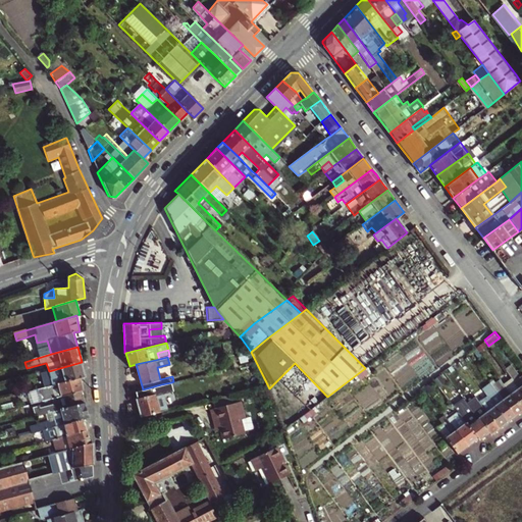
[(48,371),(51,385),(81,378),(86,376),(82,362),(49,371),(48,371)]
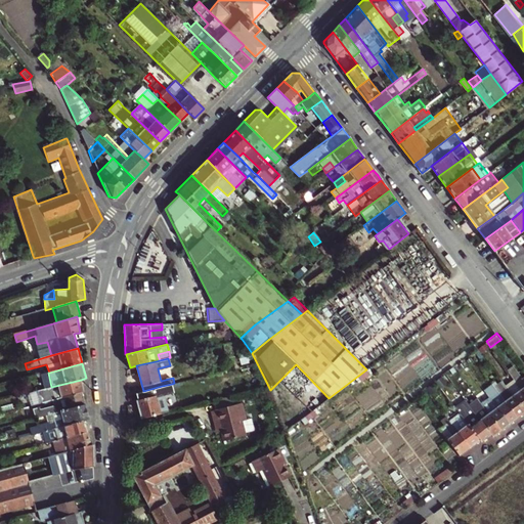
[(46,364),(27,369),(29,378),(38,376),(48,373),(49,373),(46,364)]
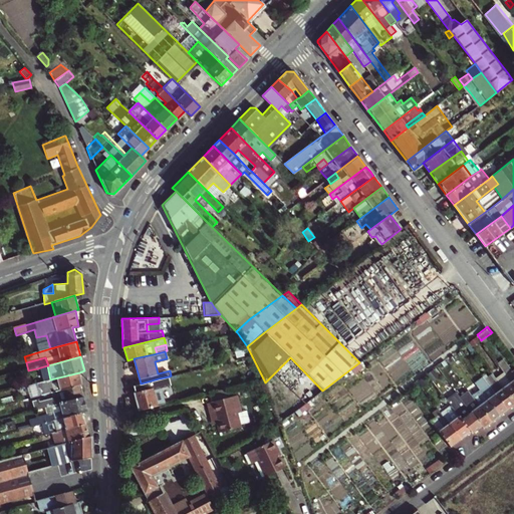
[(443,372),(451,366),(445,358),(437,364),(443,372)]
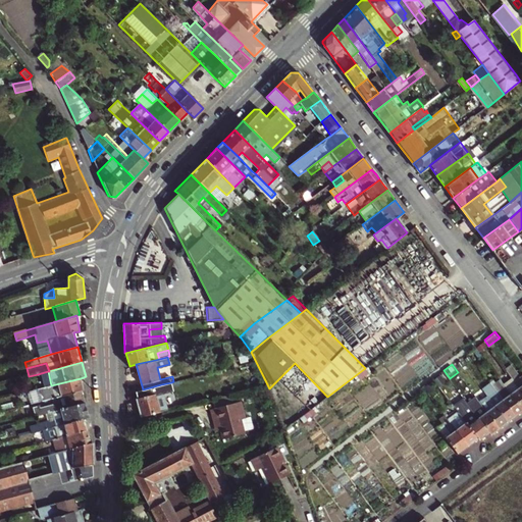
[(521,373),(521,374),(514,366),(507,371),(510,376),(521,392),(521,373)]
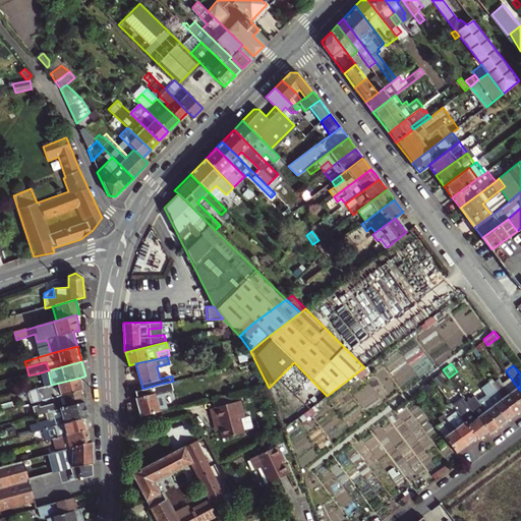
[(38,373),(42,388),(51,385),(48,370),(38,373)]
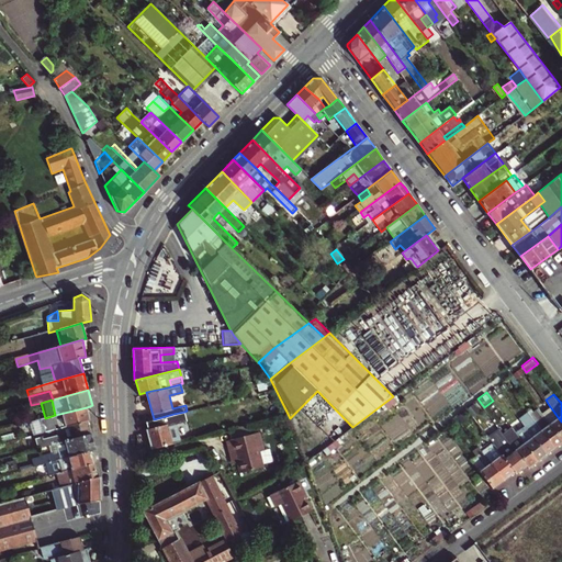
[(553,447),(561,440),(540,412),(535,404),(526,411),(531,419),(535,423),(536,422),(541,428),(540,429),(553,447)]
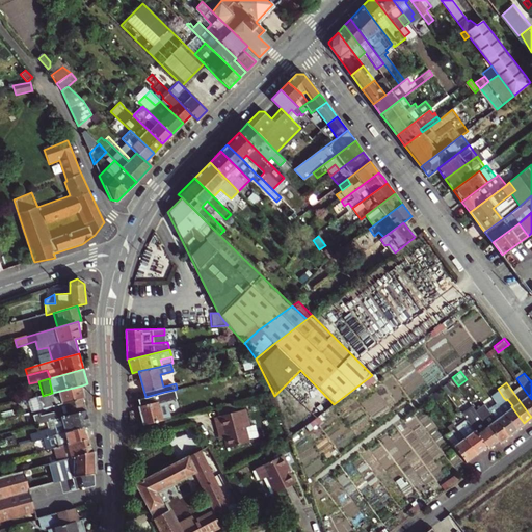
[(511,390),(531,417),(531,399),(520,383),(511,390)]
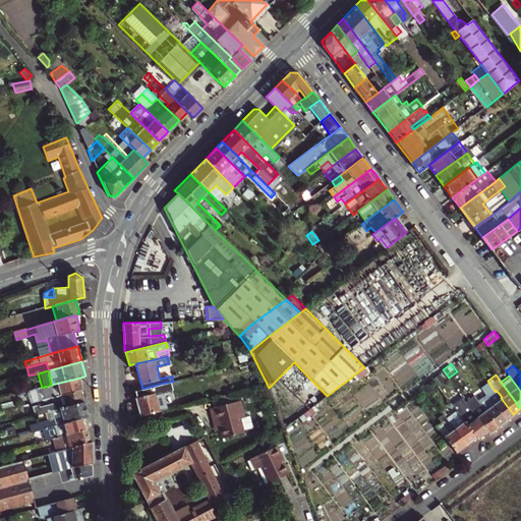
[(52,398),(81,390),(84,390),(80,378),(51,385),(42,388),(37,390),(39,396),(50,392),(52,398)]
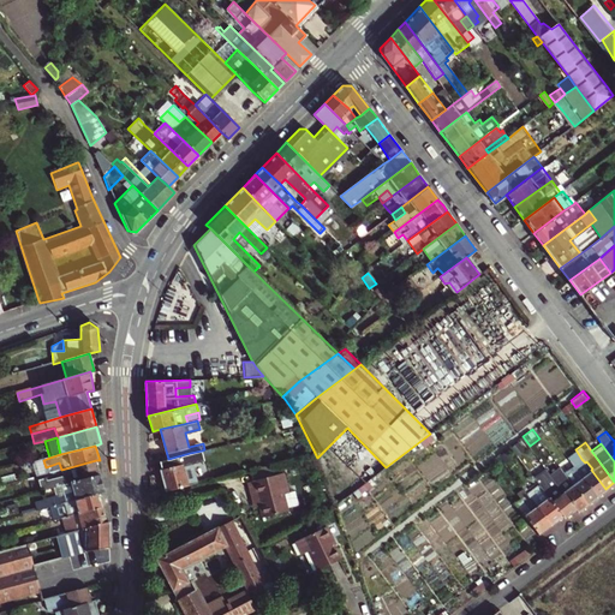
[(160,470),(166,491),(192,484),(192,483),(202,481),(197,463),(204,460),(202,451),(190,453),(168,459),(160,461),(162,469),(160,470)]
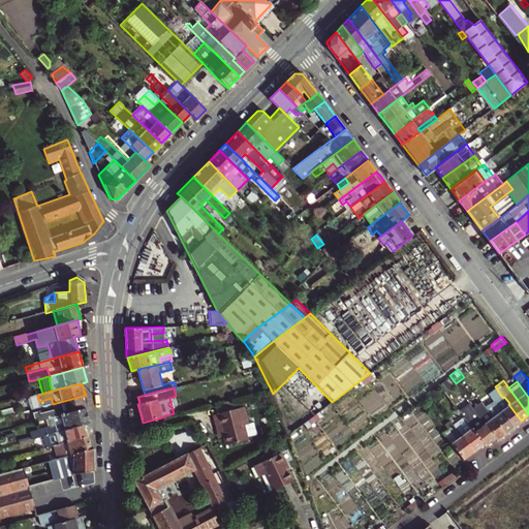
[(494,401),(514,427),(521,421),(508,404),(509,403),(504,397),(503,398),(500,395),(493,400),(494,401)]
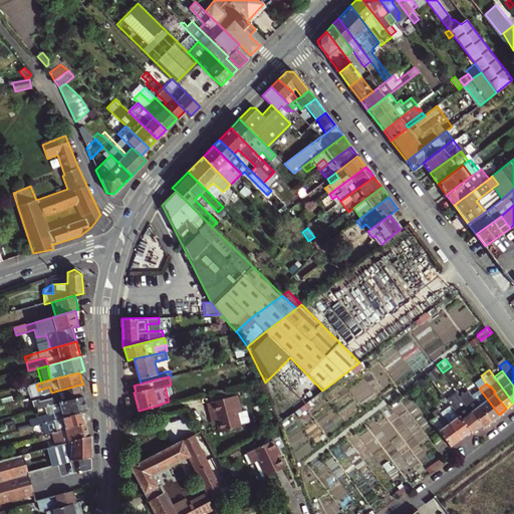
[(83,397),(80,384),(51,393),(53,402),(46,404),(42,403),(32,406),(34,411),(41,409),(83,397)]
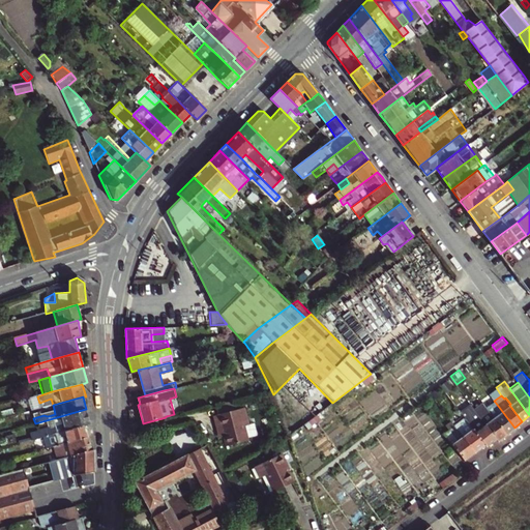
[(506,434),(493,416),(494,416),(490,409),(489,410),(487,408),(482,402),(474,408),(497,438),(498,440),(506,434)]
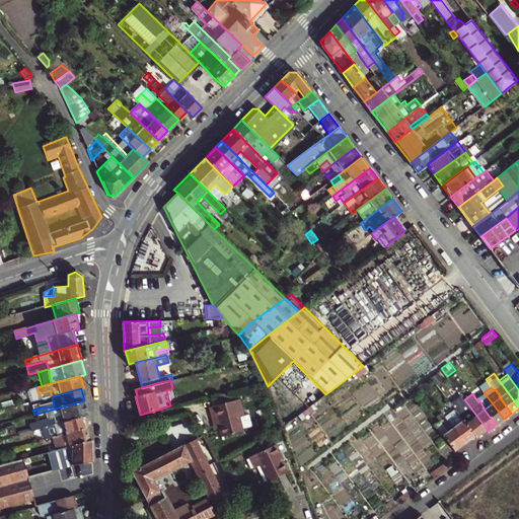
[(476,399),(478,401),(479,400),(484,408),(483,408),(496,425),(504,419),(485,393),(476,399)]
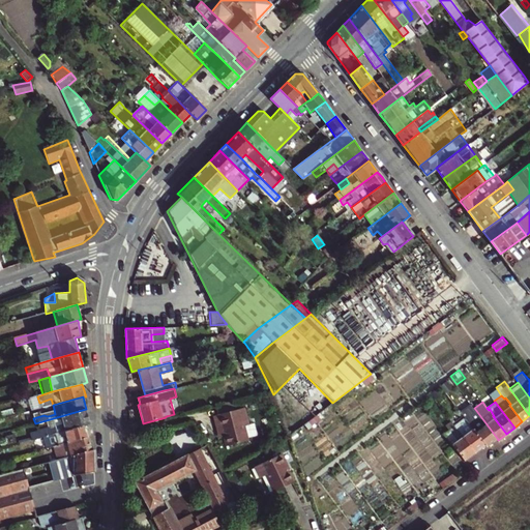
[(497,438),(474,408),(470,403),(460,411),(484,445),(486,446),(497,438)]
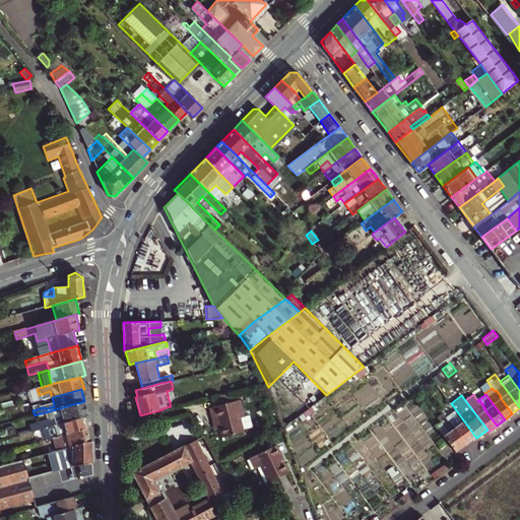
[(237,400),(207,407),(211,421),(215,419),(216,427),(219,438),(241,432),(238,417),(242,416),(237,400)]
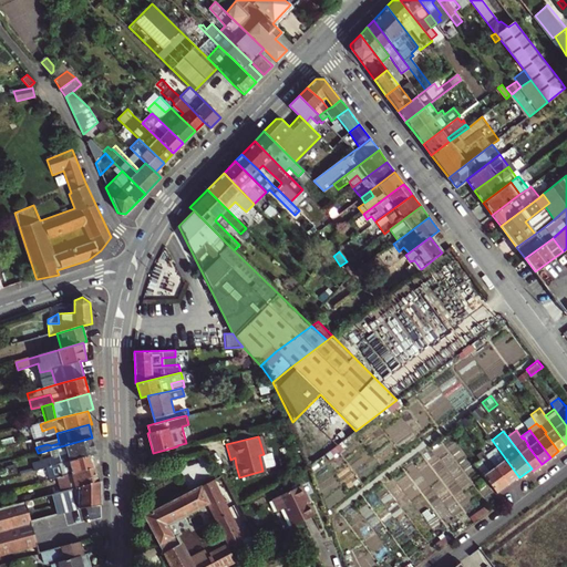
[(481,449),(506,484),(518,476),(492,440),(490,436),(486,440),(488,442),(480,449),(481,449)]
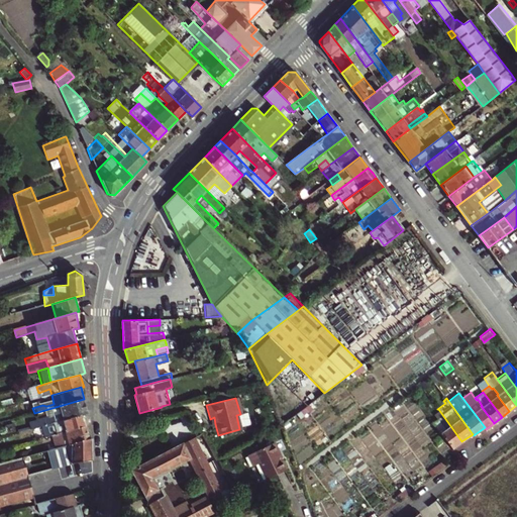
[(36,421),(38,428),(83,415),(88,414),(84,399),(41,411),(43,419),(36,421)]
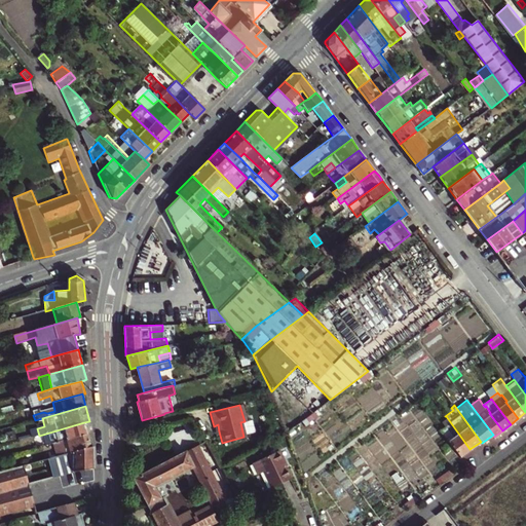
[(435,424),(460,456),(470,449),(446,416),(445,416),(443,413),(440,415),(443,418),(435,424)]
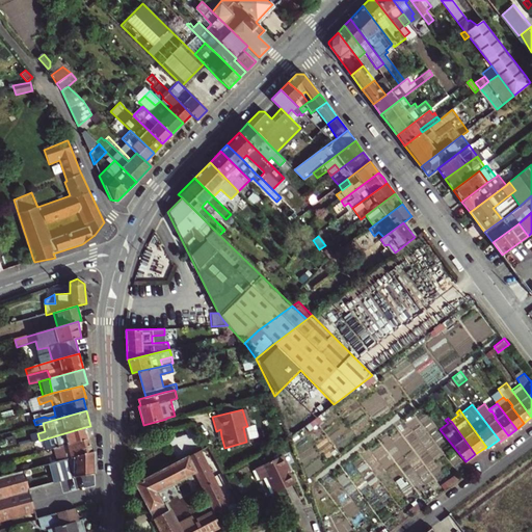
[(55,448),(88,439),(85,427),(40,441),(32,442),(33,447),(48,444),(50,449),(55,448)]
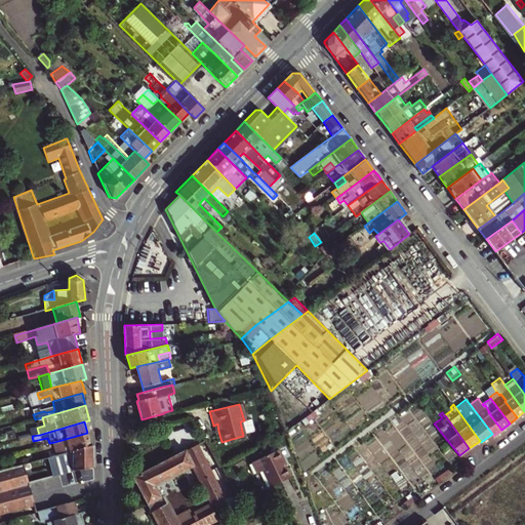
[(54,442),(57,456),(91,447),(87,433),(54,442)]
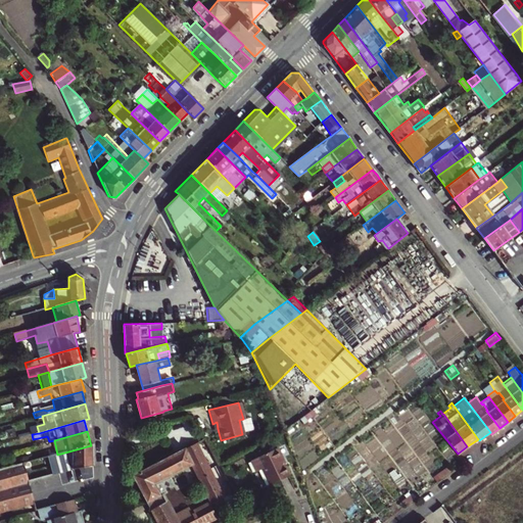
[(91,445),(57,455),(53,456),(56,465),(94,456),(94,444),(91,445)]
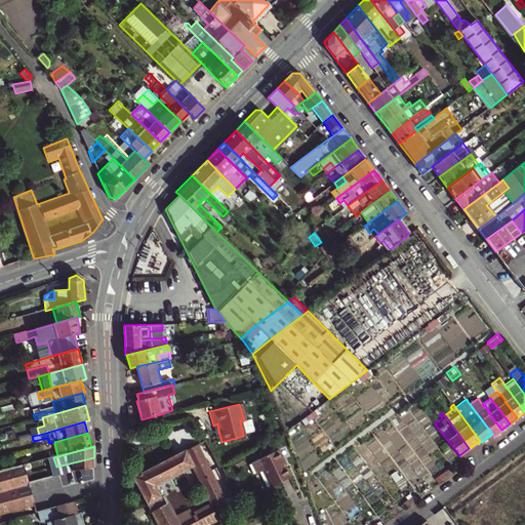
[(192,466),(198,476),(208,471),(202,458),(192,465),(185,450),(134,477),(149,503),(159,497),(161,496),(155,485),(192,466)]
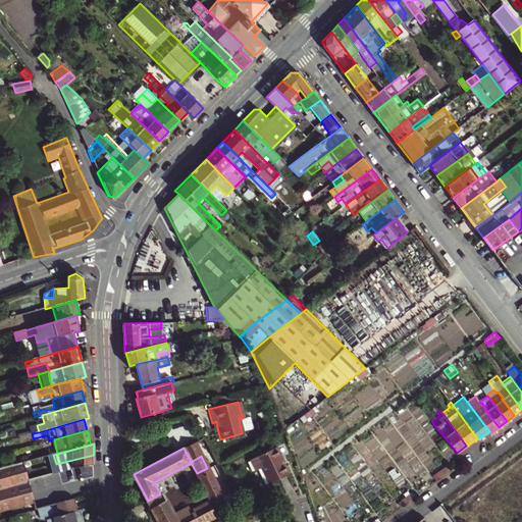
[(284,479),(280,468),(277,461),(280,460),(276,451),(249,461),(253,473),(259,470),(266,486),(284,479)]
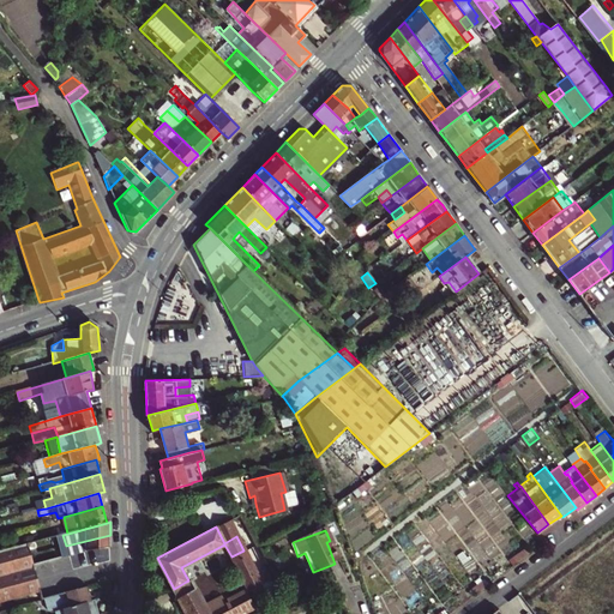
[(62,535),(0,552),(0,602),(41,591),(34,567),(70,557),(66,546),(62,535)]
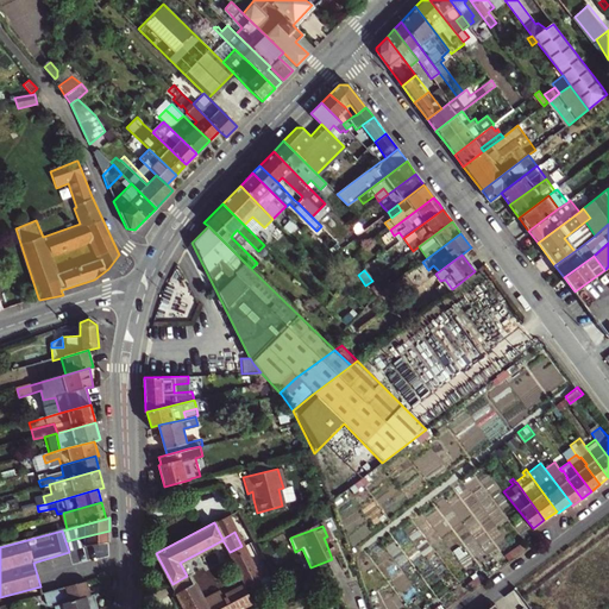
[(66,541),(69,552),(75,551),(110,544),(110,531),(66,541)]
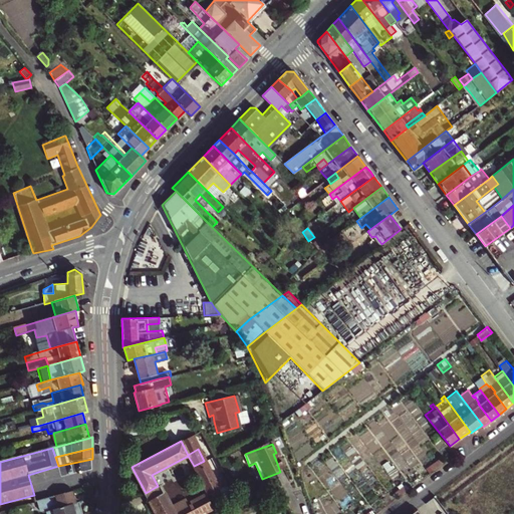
[(204,461),(194,466),(197,473),(208,468),(204,461)]
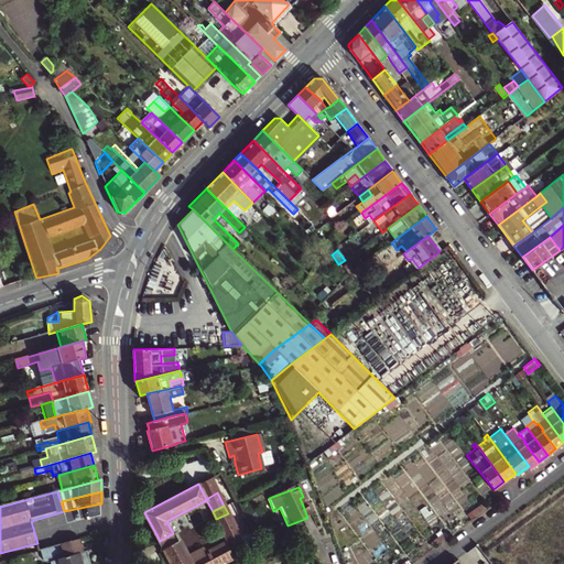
[(228,513),(216,519),(229,542),(240,537),(228,513)]
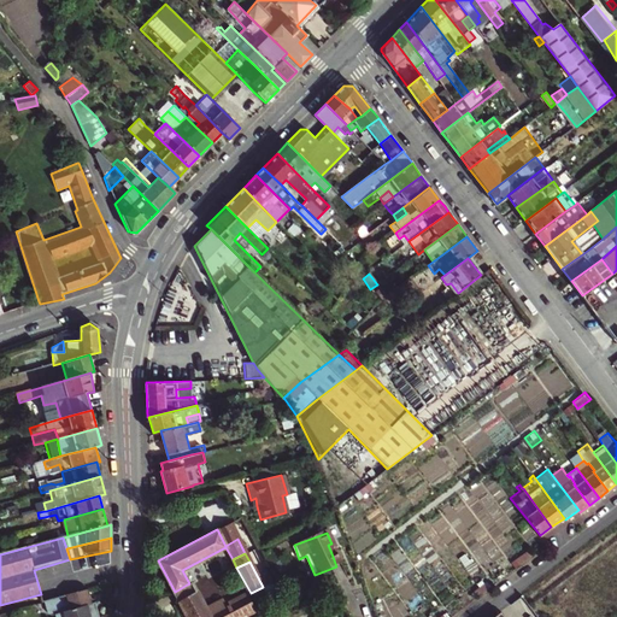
[(192,593),(187,585),(175,592),(178,600),(192,593)]
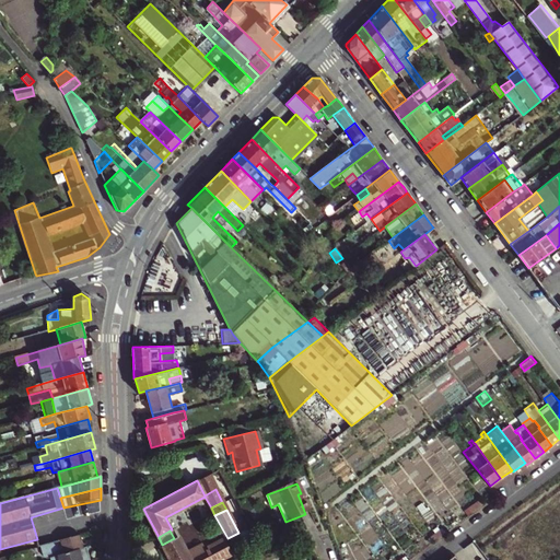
[(84,549),(80,537),(41,548),(44,558),(47,559),(50,559),(90,559),(86,548),(84,549)]
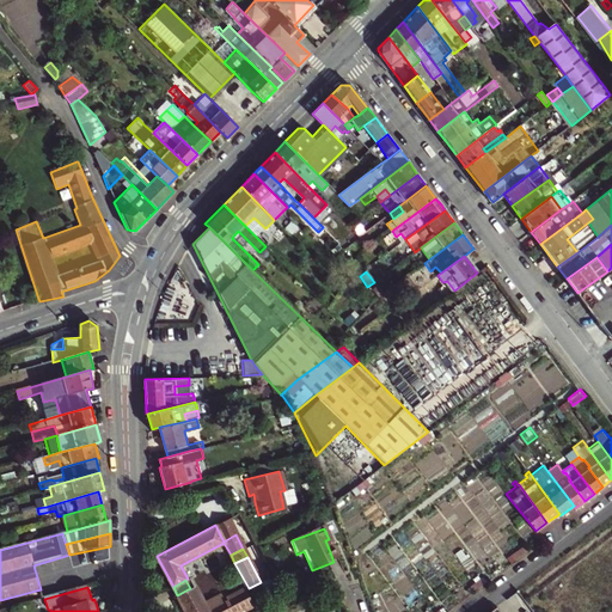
[(234,611),(252,604),(245,589),(207,610),(195,587),(190,588),(177,595),(185,611),(234,611)]
